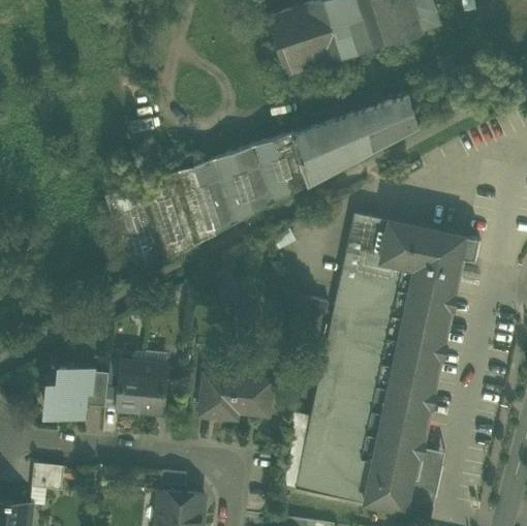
[(266,19),(285,76),(408,35),(420,32),(420,31),(438,25),(433,9),(434,9),(430,0),(320,0),(297,8),(266,19)]
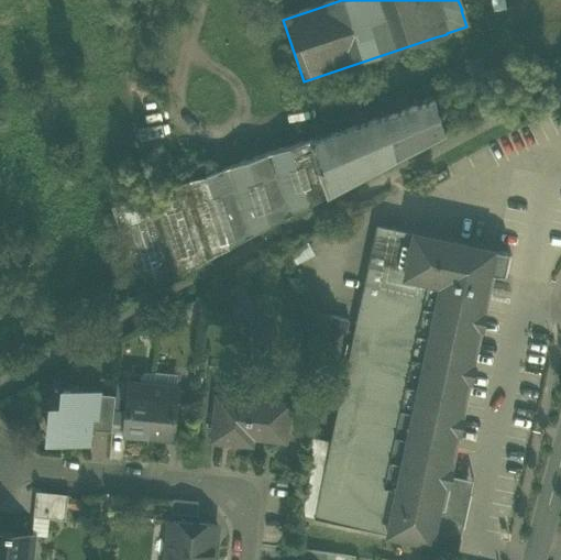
[(111,207),(140,295),(444,134),(433,101),(111,207)]
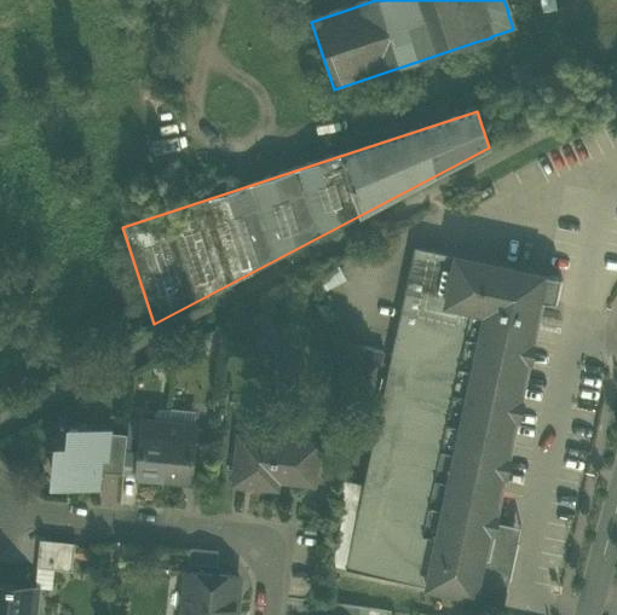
[(401,582),(425,589),(484,314),(444,306),(454,257),(414,249),(362,493),(353,529),(345,572),(401,582)]
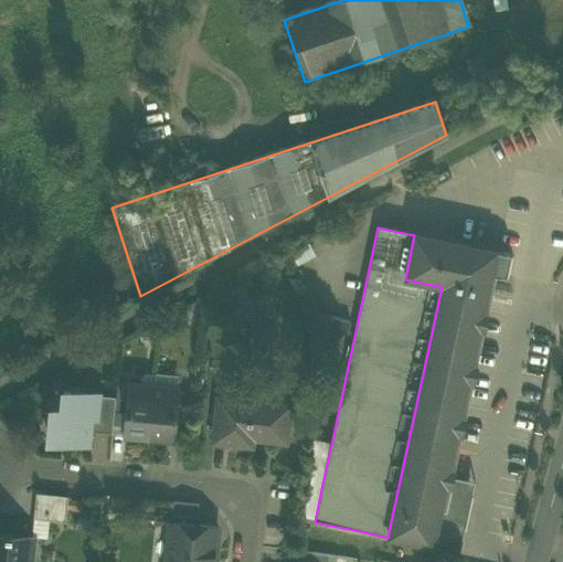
[(388,538),(432,547),(447,477),(490,275),(495,253),(414,235),(405,279),(442,287),(388,538)]
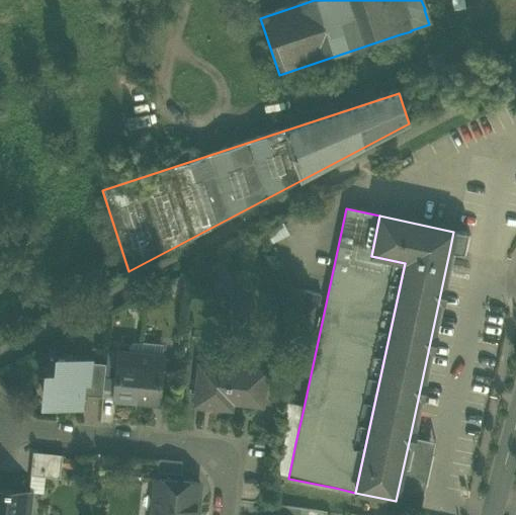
[(455,232),(453,232),(449,252),(463,255),(467,235),(455,232)]
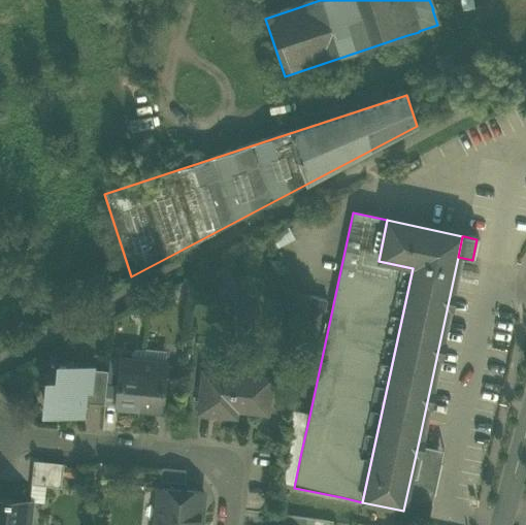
[(303,313),(322,317),(325,304),(306,300),(303,313)]
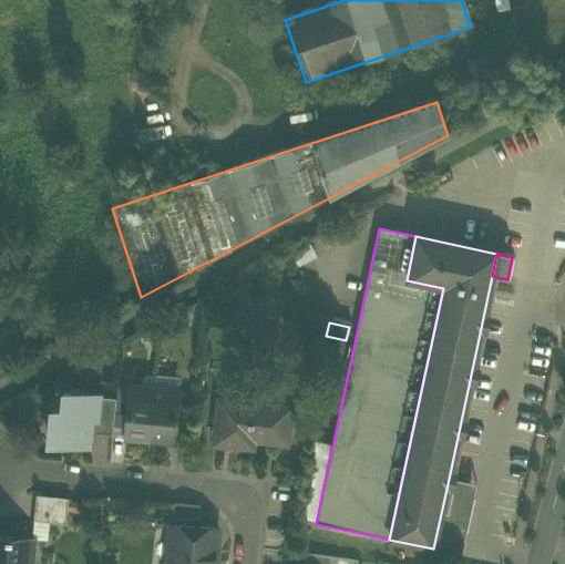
[(124,440),(149,442),(154,389),(130,387),(127,404),(124,439),(124,440)]
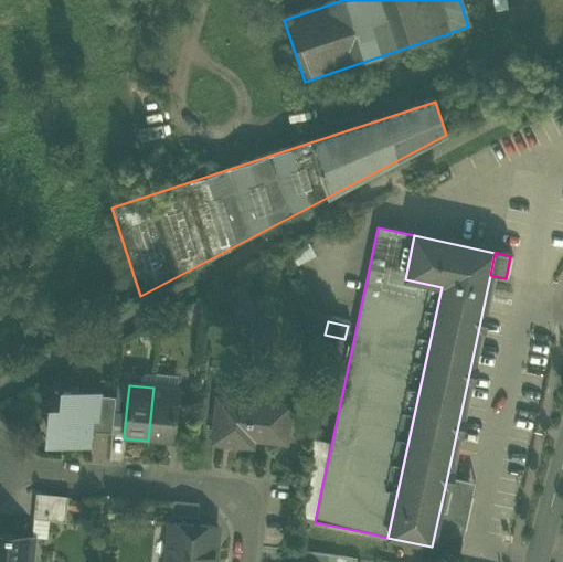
[(177,390),(153,388),(148,441),(172,443),(177,390)]
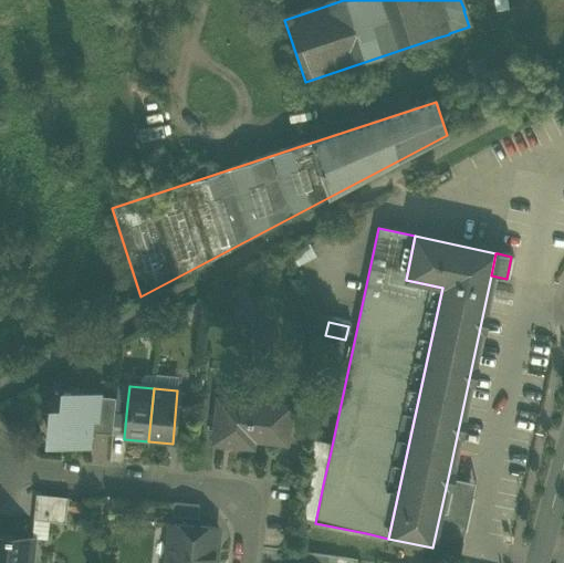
[(62,393),(60,410),(69,412),(70,394),(62,393)]
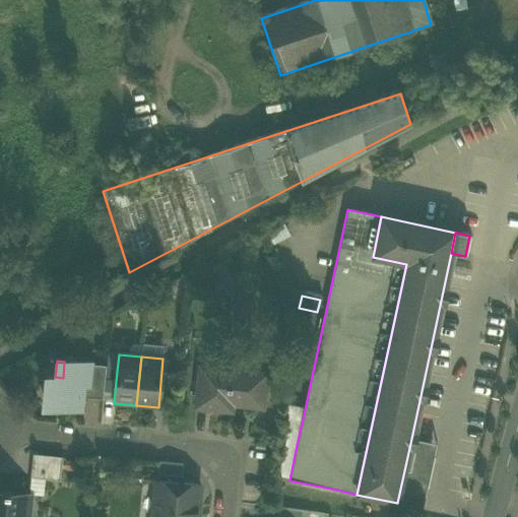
[(64,362),(63,378),(55,377),(47,376),(44,408),(82,412),(84,399),(85,388),(90,388),(92,366),(92,364),(64,362)]
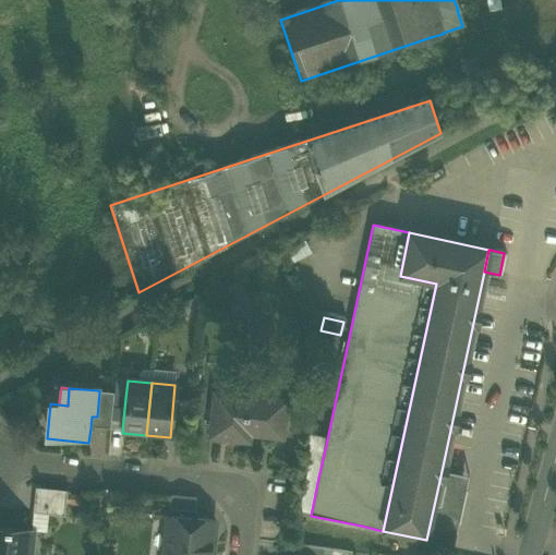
[(91,429),(109,431),(112,397),(112,395),(99,393),(97,417),(92,417),(91,429)]
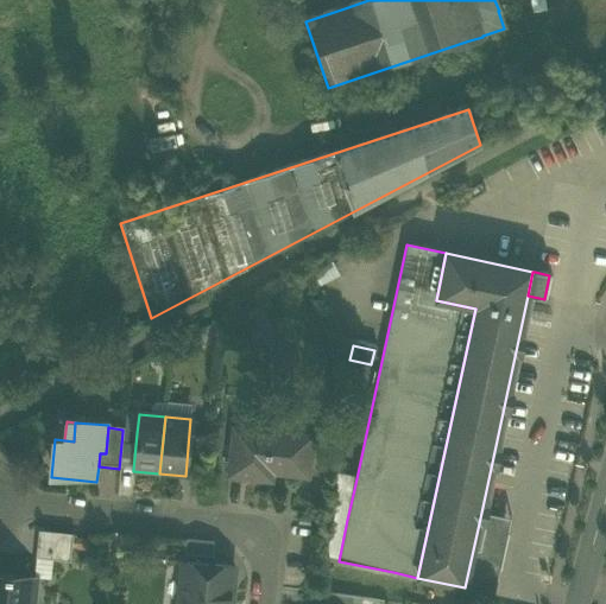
[(227,478),(257,481),(258,472),(307,478),(311,438),(289,436),(288,440),(254,437),(254,432),(233,430),(227,478)]
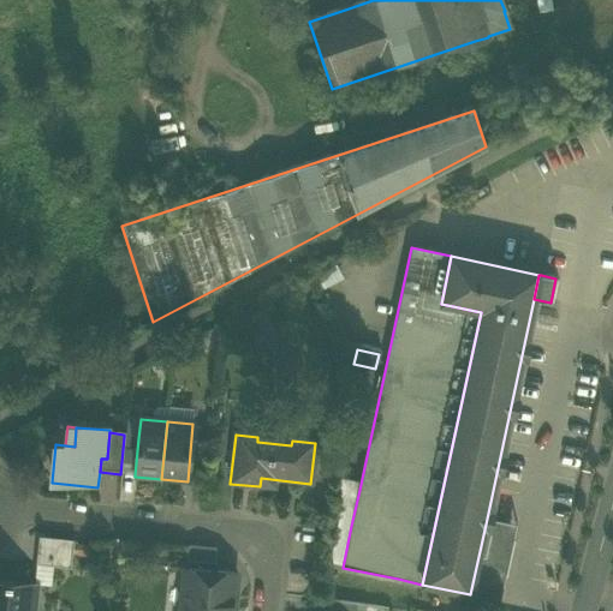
[(124,437),(120,474),(135,475),(138,438),(124,437)]
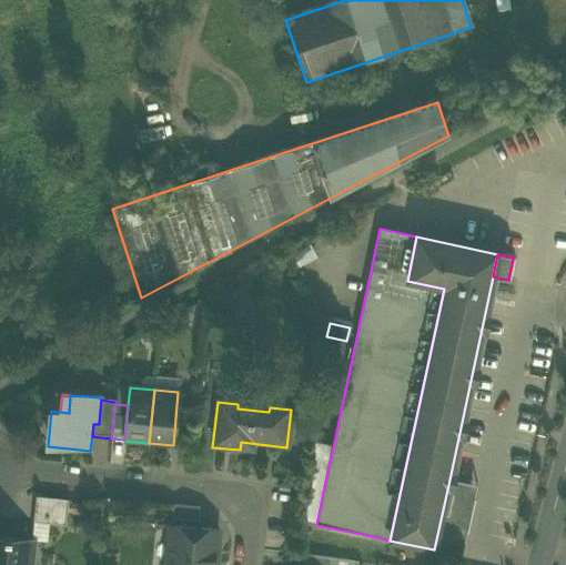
[(107,463),(107,444),(92,444),(92,463),(107,463)]
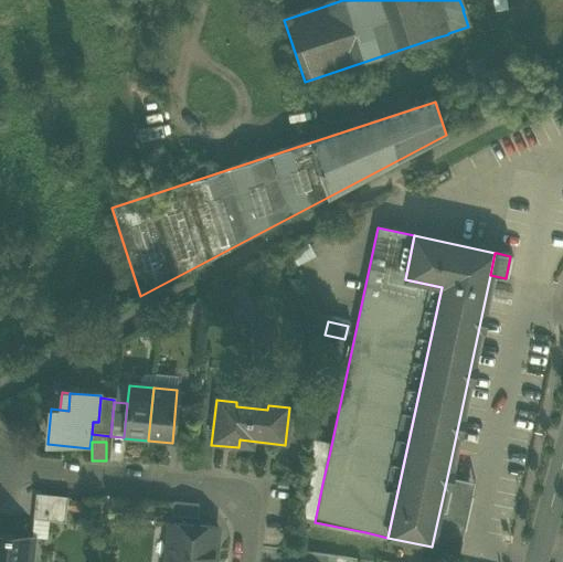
[(308,483),(322,484),(330,451),(306,446),(301,499),(307,500),(308,483)]
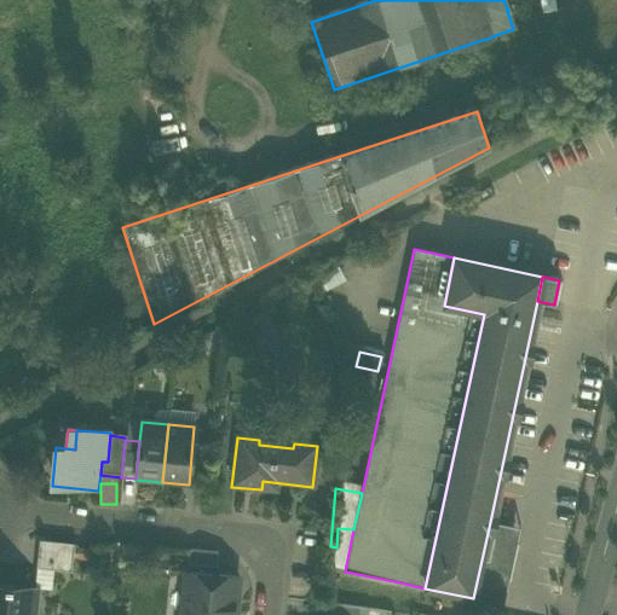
[(519,528),(490,522),(473,598),(502,604),(519,528)]
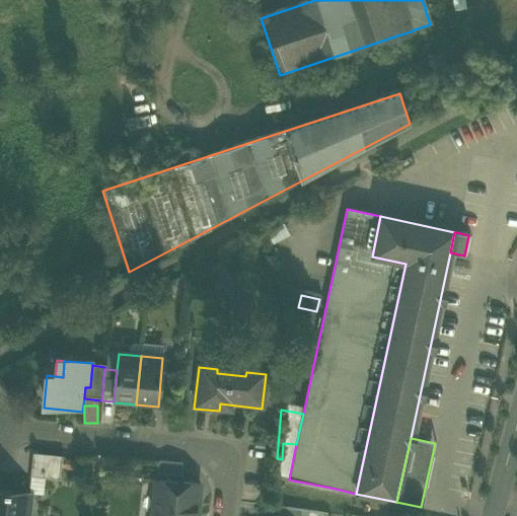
[(283,443),(282,459),(278,496),(333,504),(336,489),(289,480),(296,444),(283,443)]
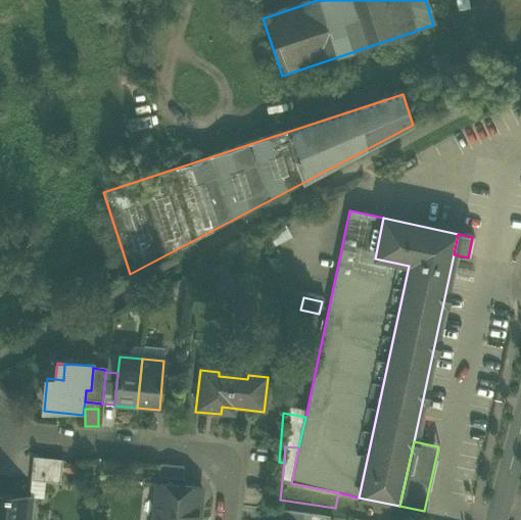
[(30,482),(59,485),(61,462),(50,461),(32,459),(30,481),(30,482)]
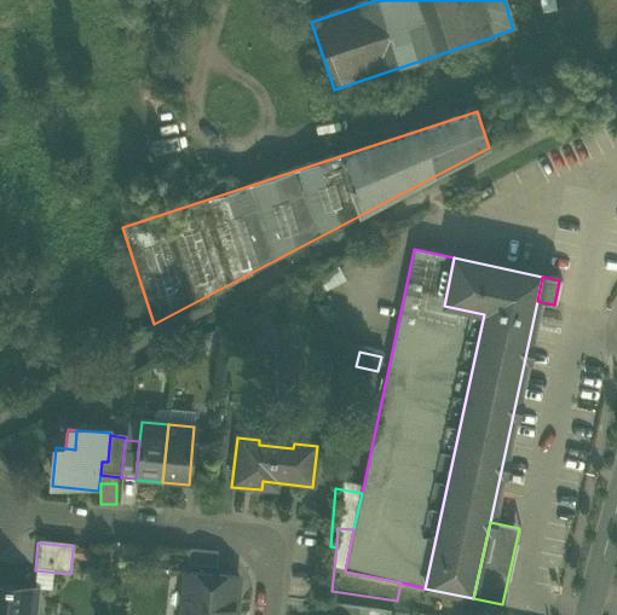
[(186,567),(215,569),(217,555),(188,552),(186,567)]
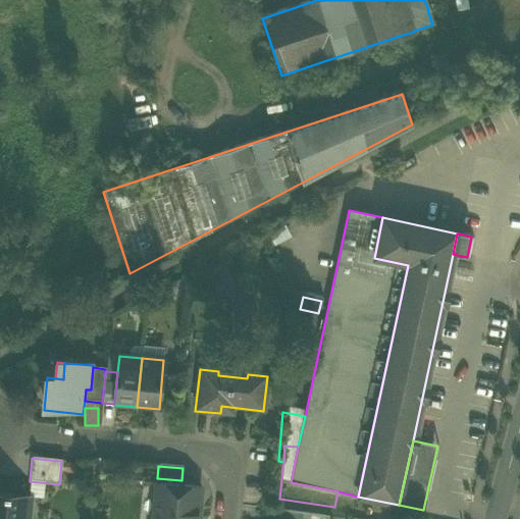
[(195,518),(199,488),(156,484),(153,518),(195,518)]
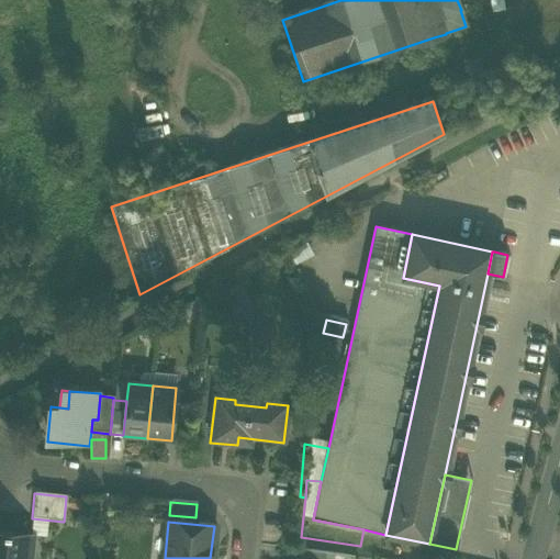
[(29,558),(30,549),(31,537),(0,534),(0,558),(29,558)]
